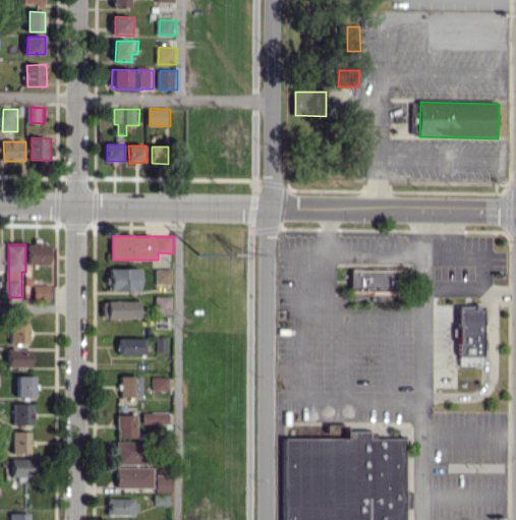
[(31,265),(52,266),(53,244),(31,244),(31,265)]
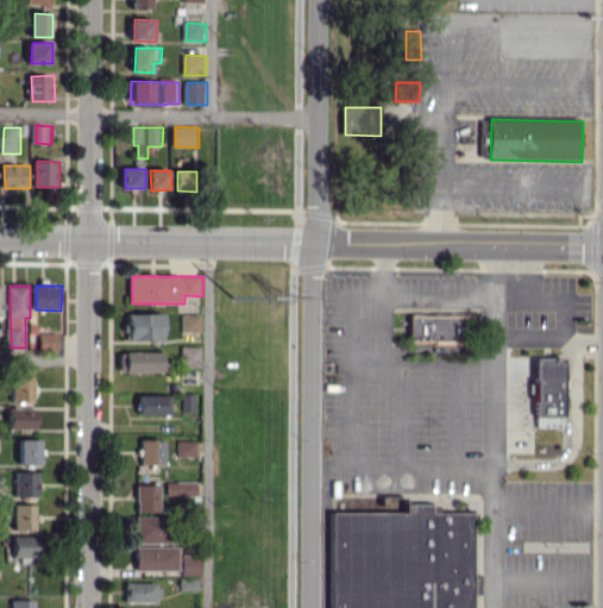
[(167,314),(132,314),(132,342),(167,342),(167,314)]
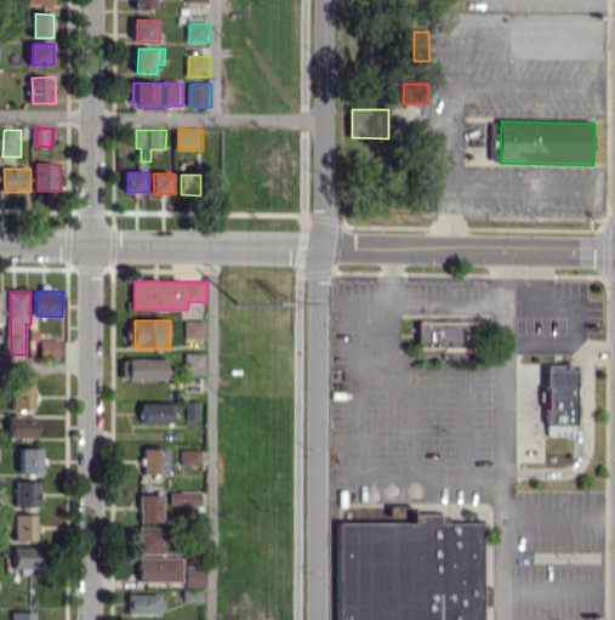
[(189,339),(209,340),(209,322),(189,320),(189,339)]
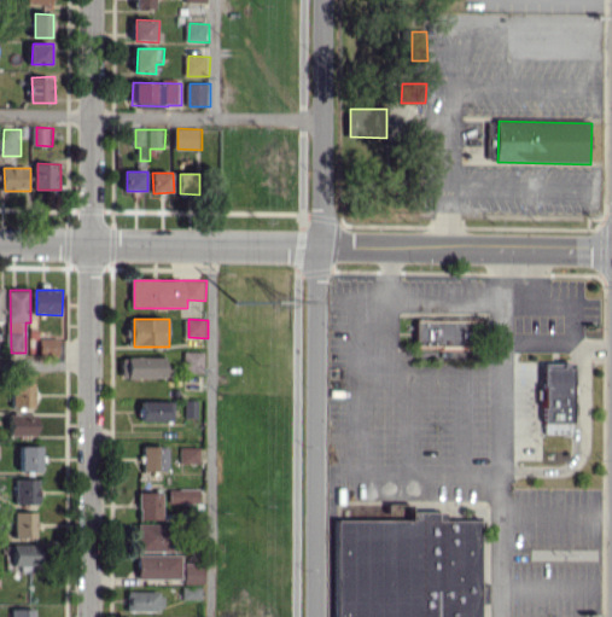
[(483,345),(482,319),(419,321),(420,348),(483,345)]
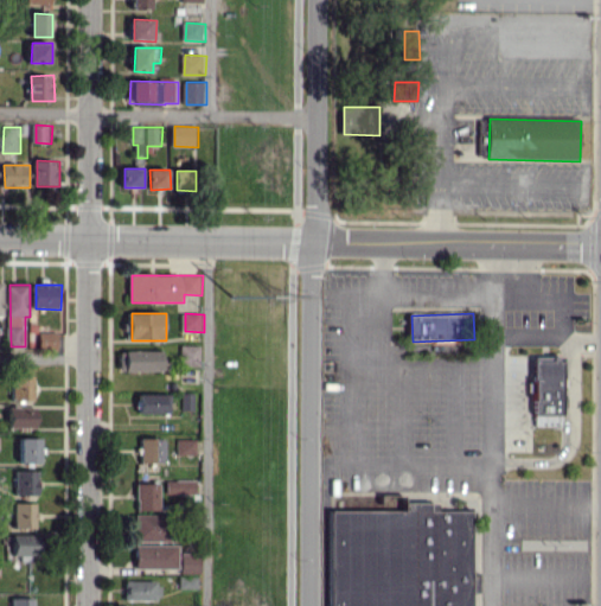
[(43,332),(42,351),(61,351),(62,333),(43,332)]
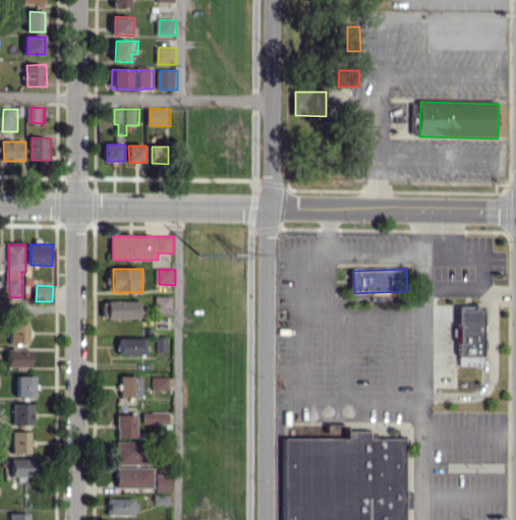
[(175,314),(175,297),(159,297),(158,314),(175,314)]
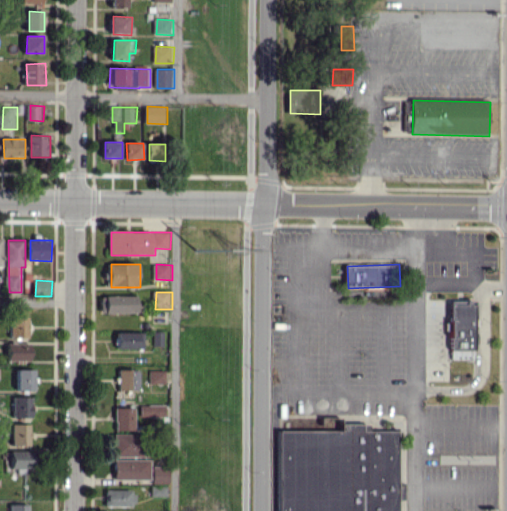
[(138,313),(138,296),(103,296),(103,313),(138,313)]
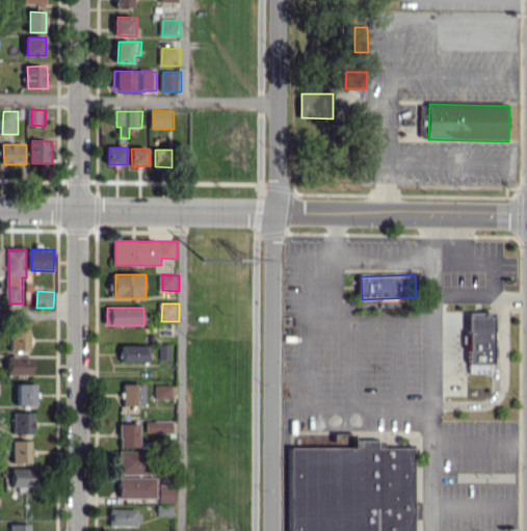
[(470,313),(471,373),(491,373),(491,366),(496,366),(495,313),(470,313)]
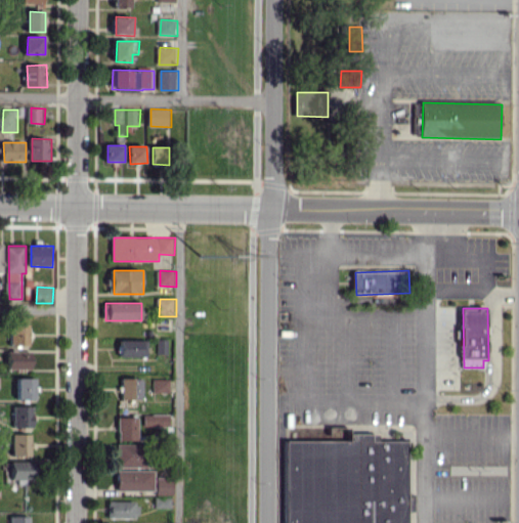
[(31,346),(32,324),(14,324),(13,345),(31,346)]
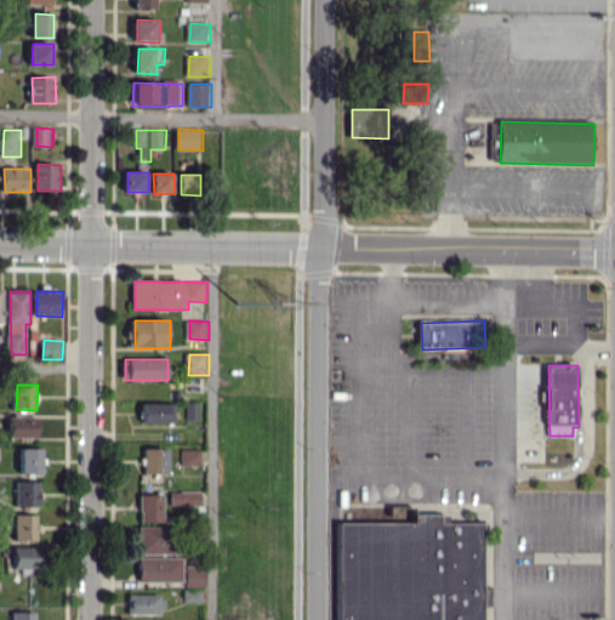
[(177,424),(177,404),(146,404),(146,424),(177,424)]
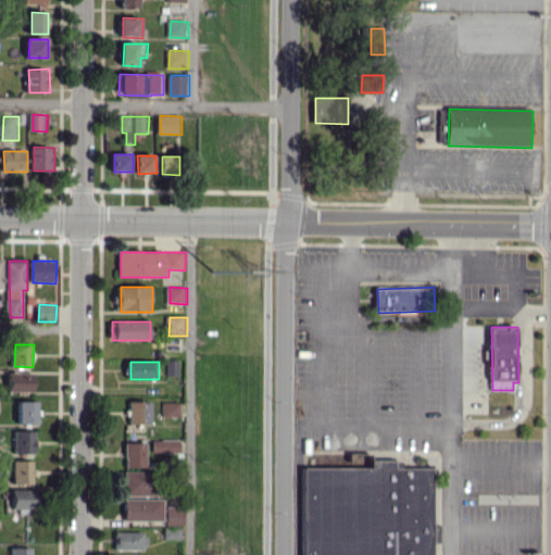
[(11,392),(35,393),(36,374),(11,374),(11,392)]
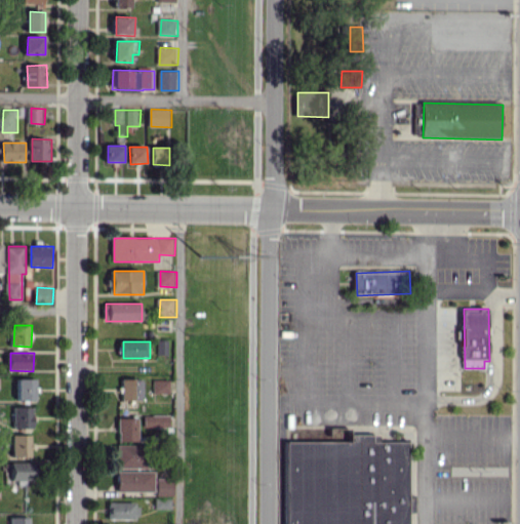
[(39,379),(20,379),(21,401),(39,401),(39,379)]
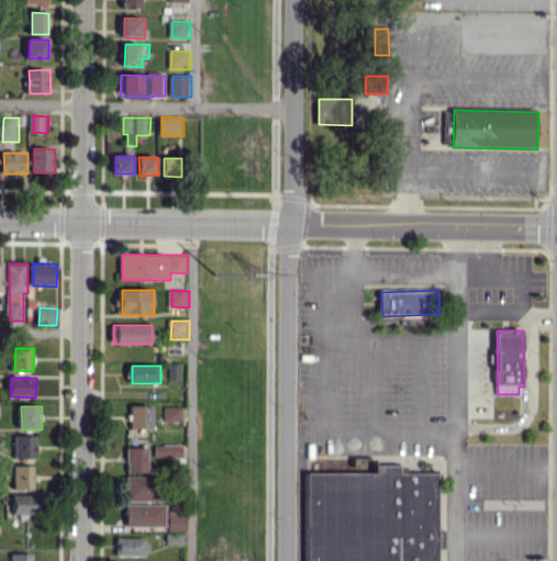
[(133,429),(153,429),(154,407),(133,406),(133,429)]
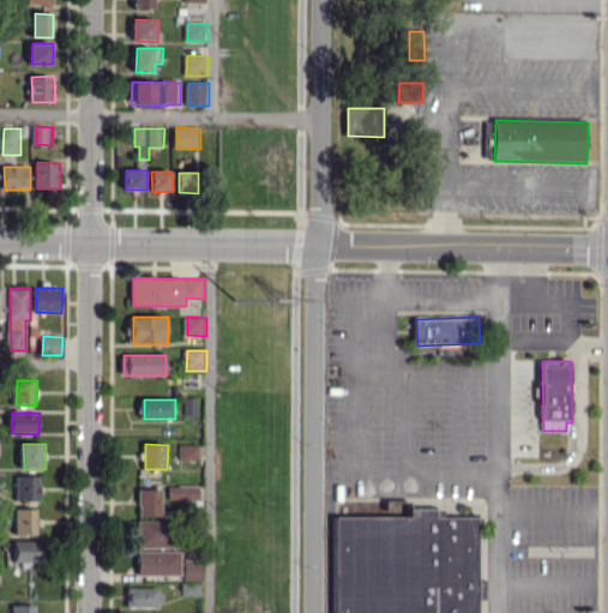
[(182,461),(202,461),(203,445),(182,445),(182,461)]
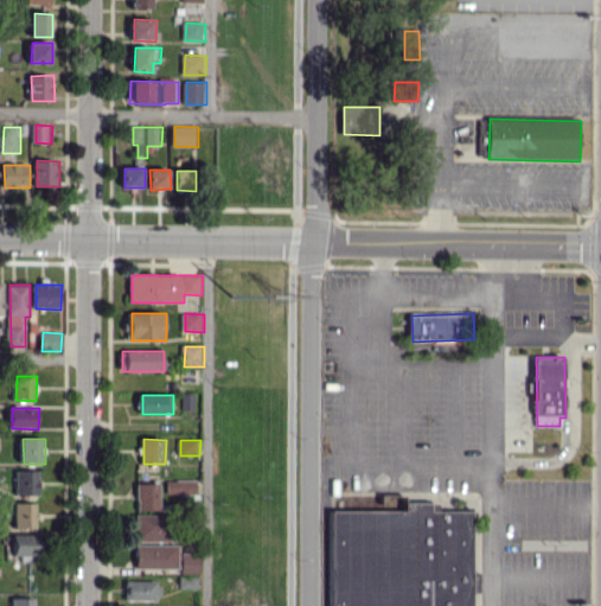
[(40,497),(40,471),(18,471),(19,498),(40,497)]
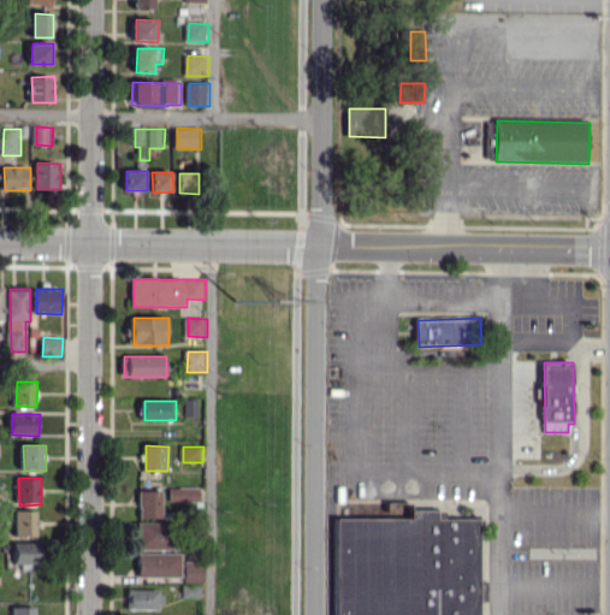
[(172,502),(202,502),(202,488),(172,489),(172,502)]
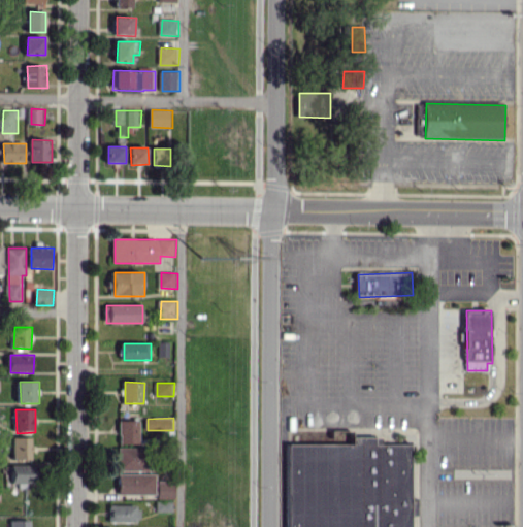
[(140,445),(141,421),(122,421),(121,443),(140,445)]
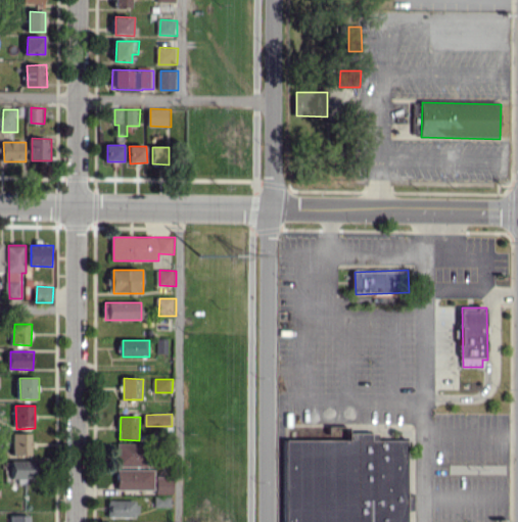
[(34,434),(14,433),(14,456),(34,456),(34,434)]
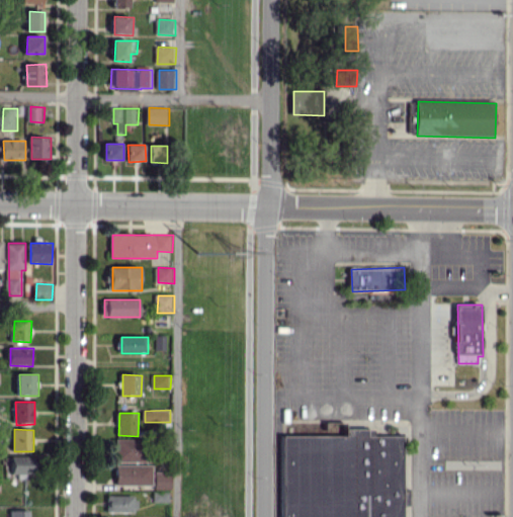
[(406,516),(406,505),(405,505),(406,436),(375,436),(375,429),(347,429),(347,437),(284,436),(284,516),(406,516)]
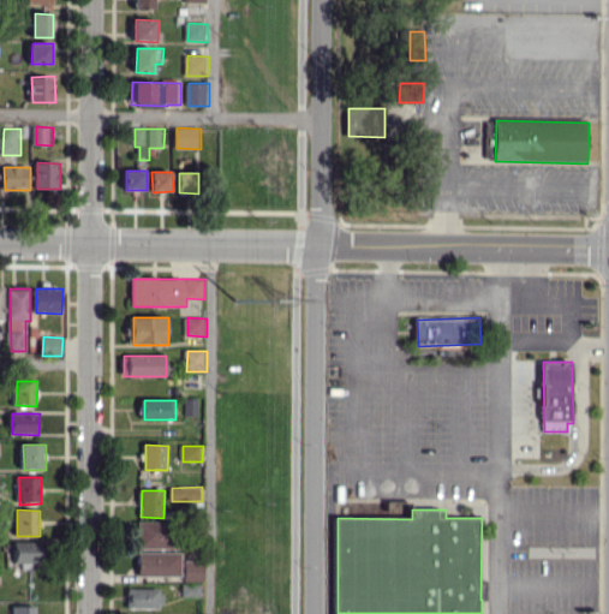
[(139,549),(177,549),(178,523),(141,522),(139,549)]
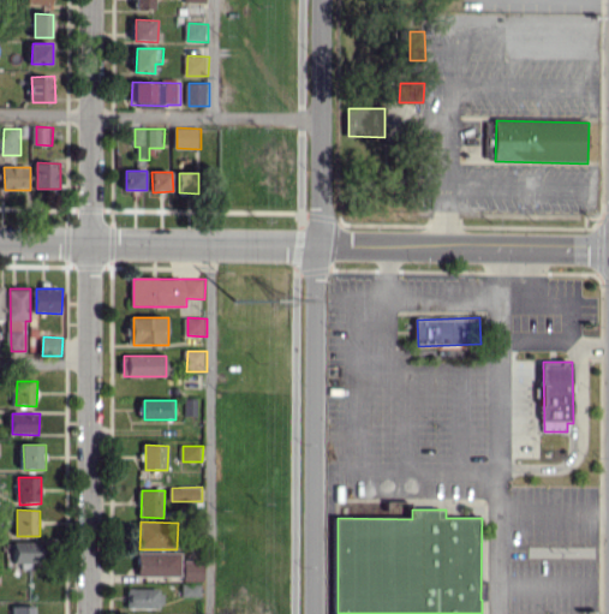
[(43,543),(16,542),(16,566),(43,566),(43,543)]
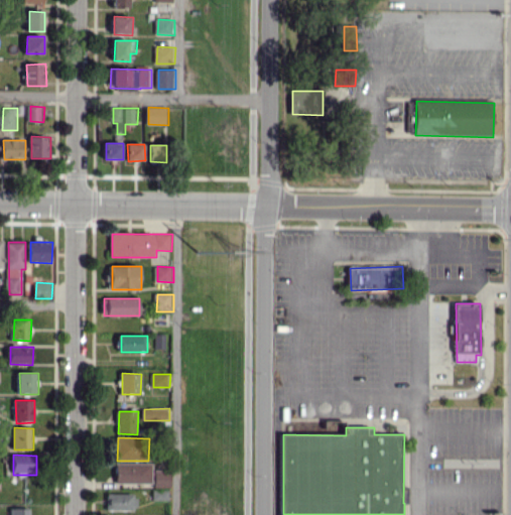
[(154,484),(154,464),(118,464),(118,484),(154,484)]
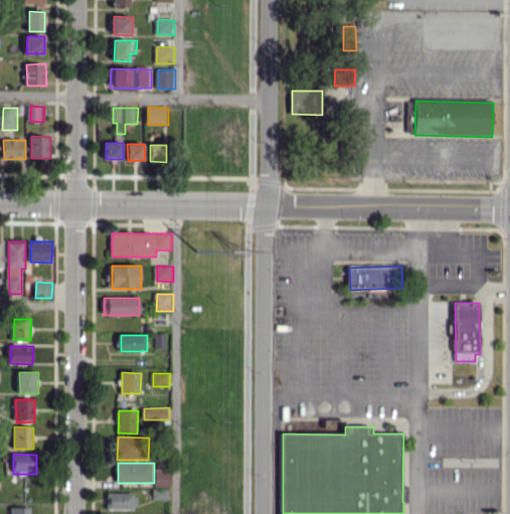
[(156,487),(172,487),(173,470),(156,470),(156,487)]
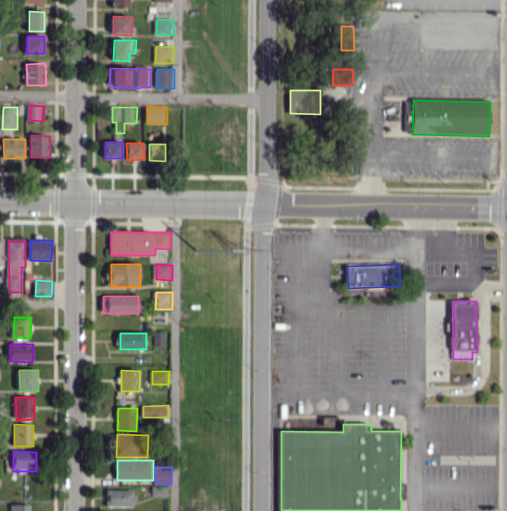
[(139,507),(139,491),(108,490),(108,506),(139,507)]
